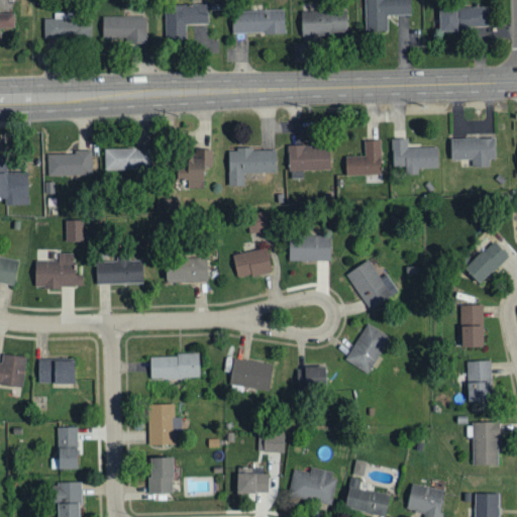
[(364,0),(366,32),(388,31),(387,16),(411,15),(410,0),(364,0)]
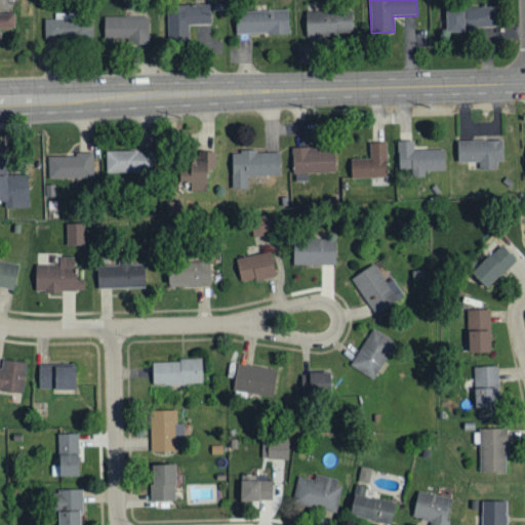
[(211,25),(211,5),(166,6),(167,42),(189,41),(188,25),(211,25)]
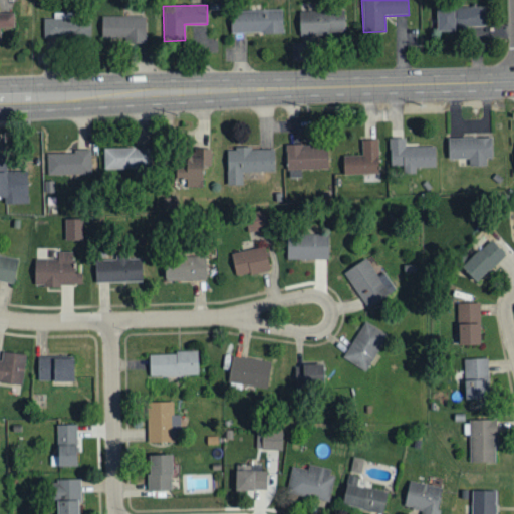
[(437,8),(437,30),(485,29),(484,7),(437,8)]
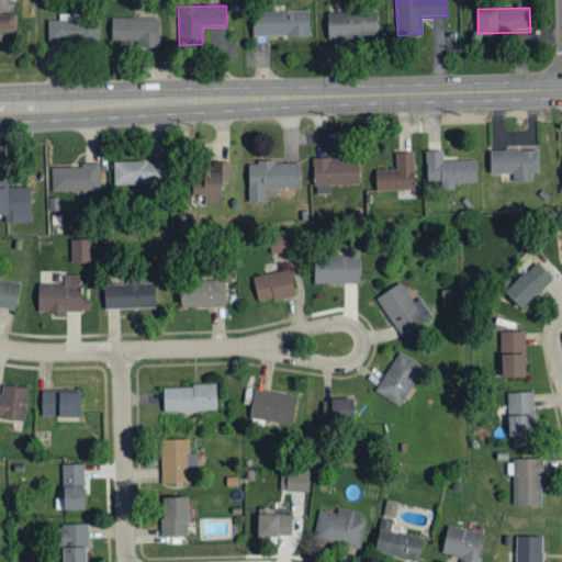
[(253,37),(310,36),(308,11),(253,11),(253,37)]
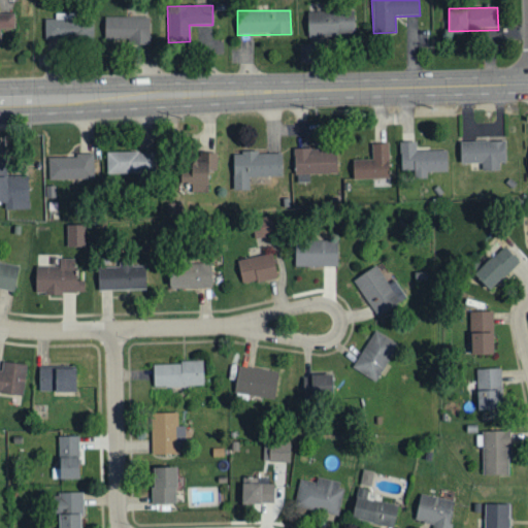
[(354,35),(354,11),(307,13),(308,36),(354,35)]
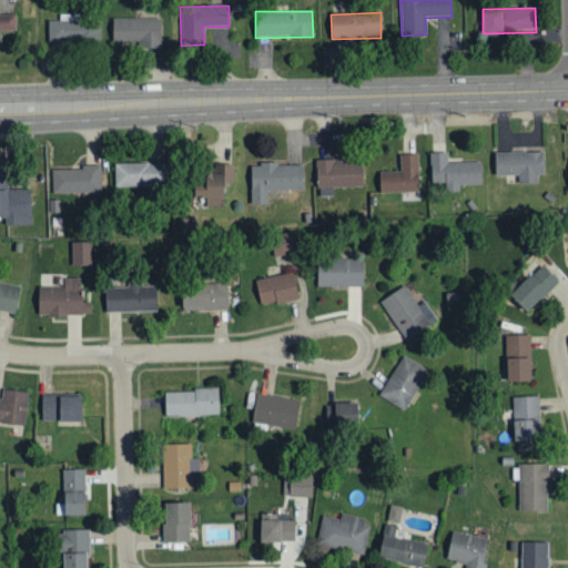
[(81,14),(59,14),(59,20),(48,21),(49,42),(100,41),(100,22),(81,22),(81,14)]
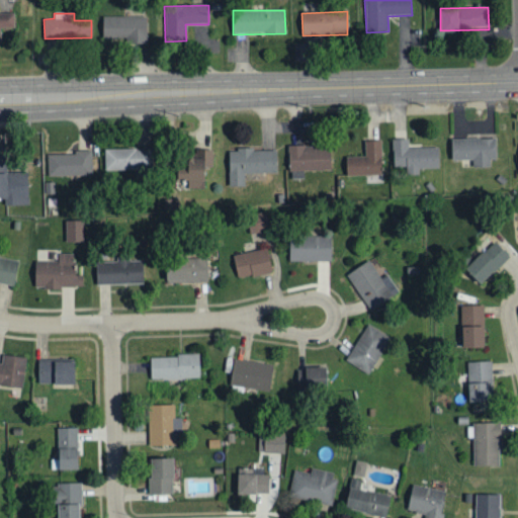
[(13,14),(0,14),(0,42),(0,35),(0,29),(14,28),(13,14)]
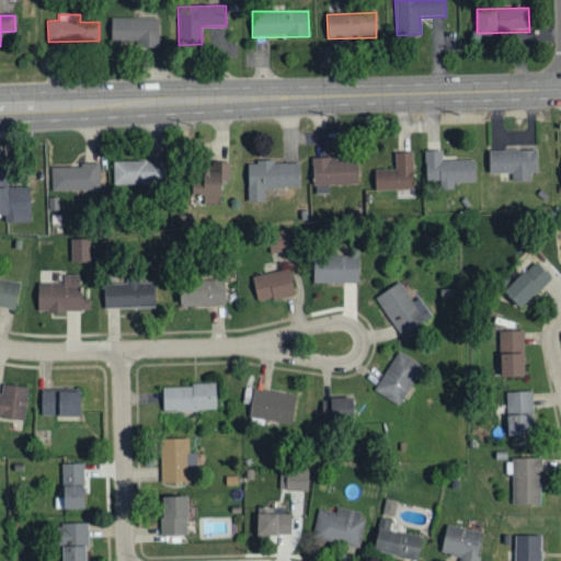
[(159,19),(111,18),(111,44),(158,45),(159,19)]
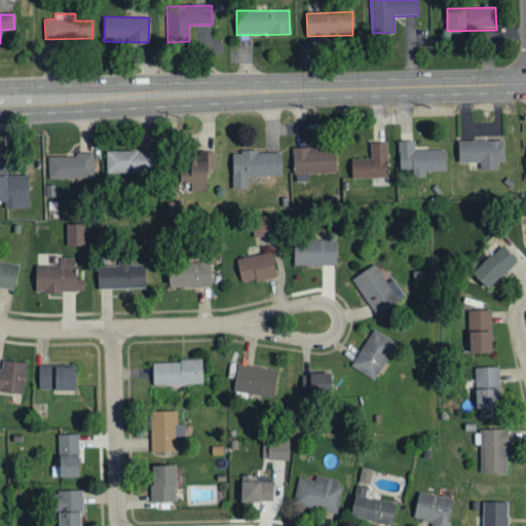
[(503,163),(503,141),(458,142),(458,163),(480,163),(481,171),(498,171),(498,163),(503,163)]
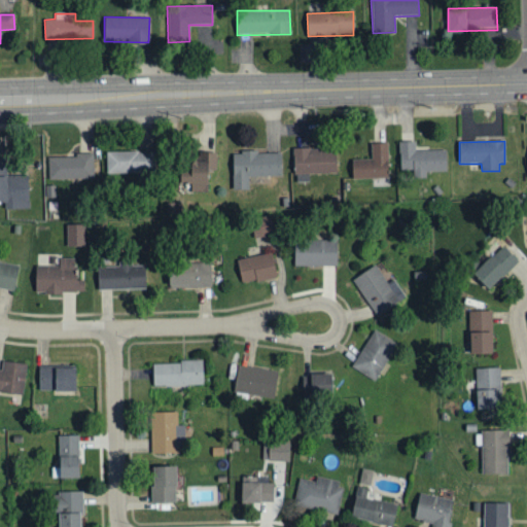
[(447,172),(446,150),(415,150),(415,142),(399,142),(399,171),(413,170),(413,178),(426,178),(426,172),(447,172)]
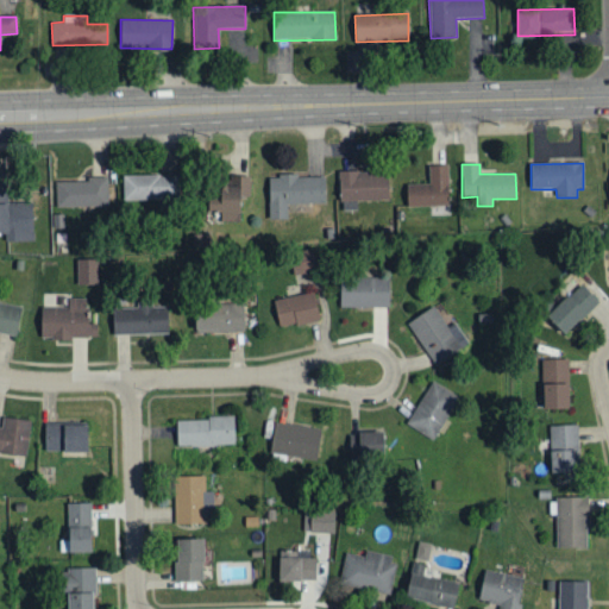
[(449,206),(449,165),(429,167),(429,184),(407,186),(407,207),(449,206)]
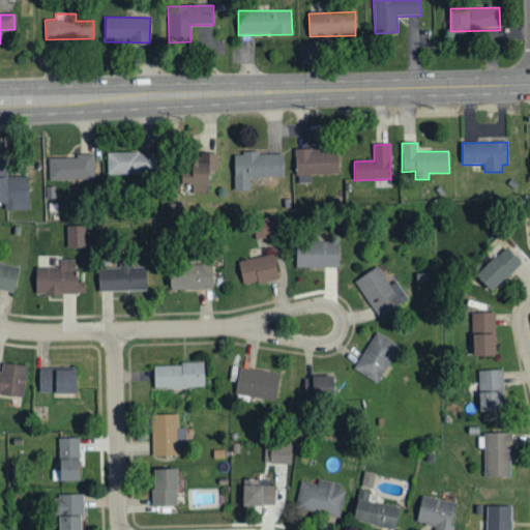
[(311,183),(311,176),(339,175),(337,149),(295,150),(296,183),(311,183)]
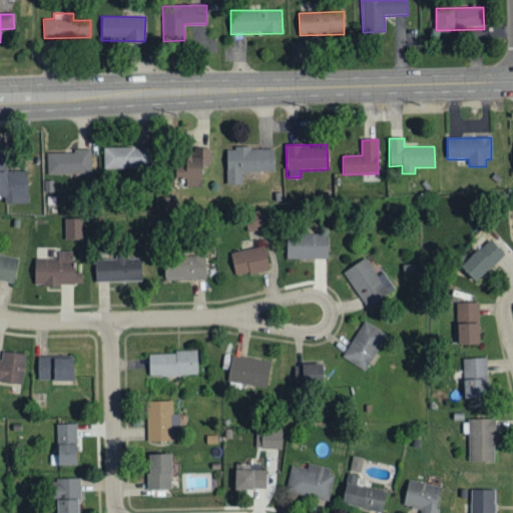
[(150,147),(103,148),(104,169),(151,168),(150,147)]
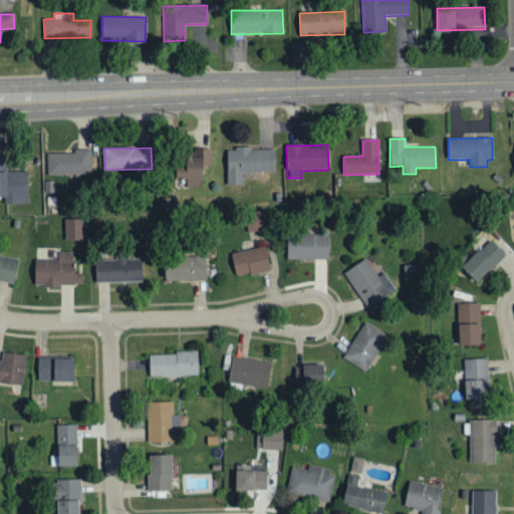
[(202,188),(202,170),(211,170),(211,149),(194,149),(194,159),(177,160),(177,177),(186,177),(186,188),(202,188)]
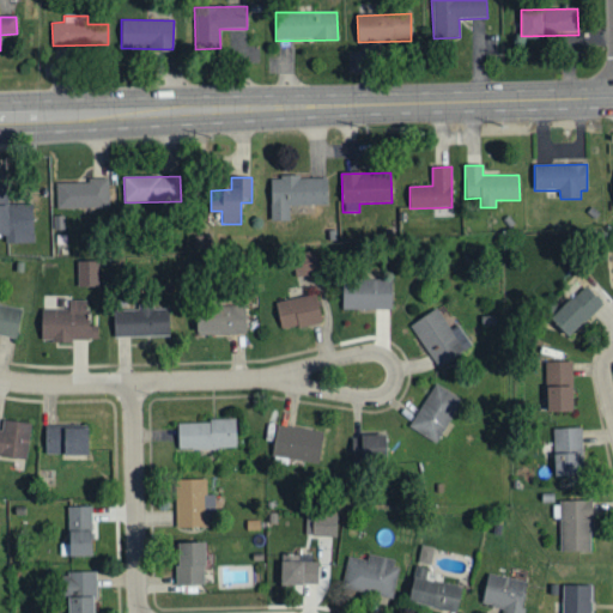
[(327,205),(327,177),(269,178),(271,222),(289,222),(289,206),(327,205)]
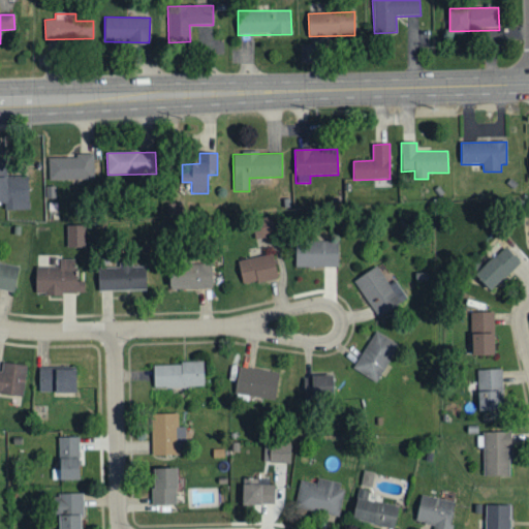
[(49,180),(94,180),(93,156),(49,157),(49,180)]
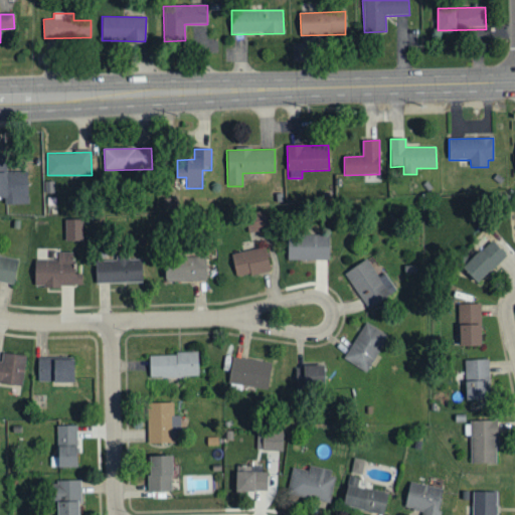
[(4,155),(0,154),(0,198),(5,198),(5,204),(28,204),(27,172),(4,172),(4,155)]
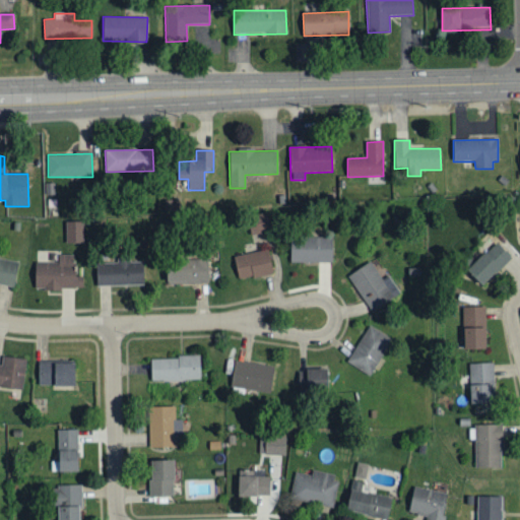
[(251,236),(269,232),(266,213),(247,216),(251,236)]
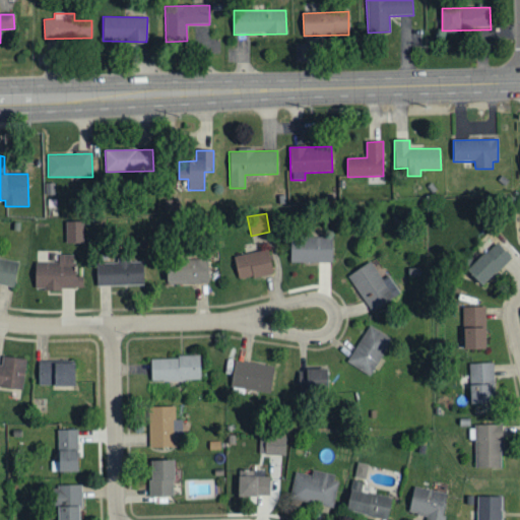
[(84,244),(83,221),(65,222),(65,244),(84,244)]
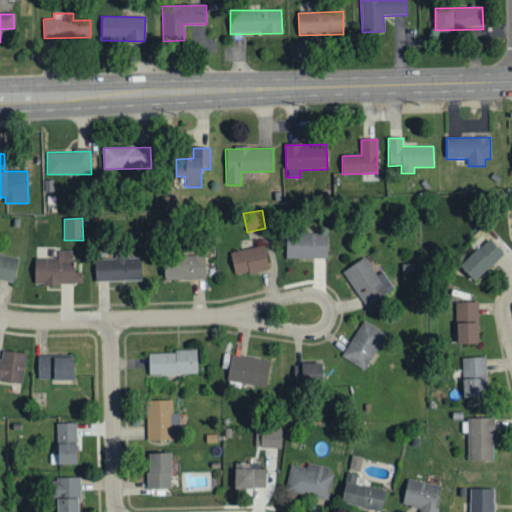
[(285,258),(327,259),(327,234),(286,233),(285,258)]
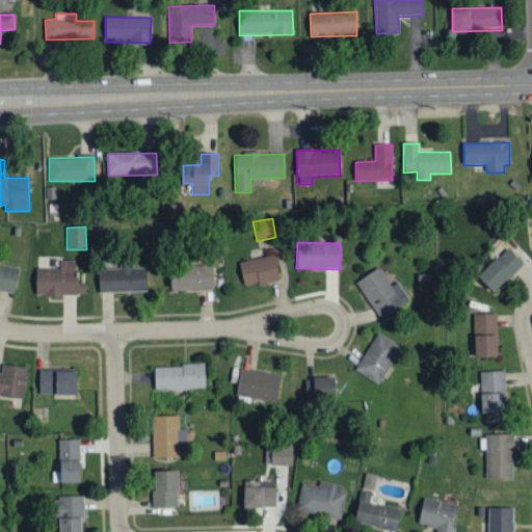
[(493,293),(523,264),(508,248),(477,277),(493,293)]
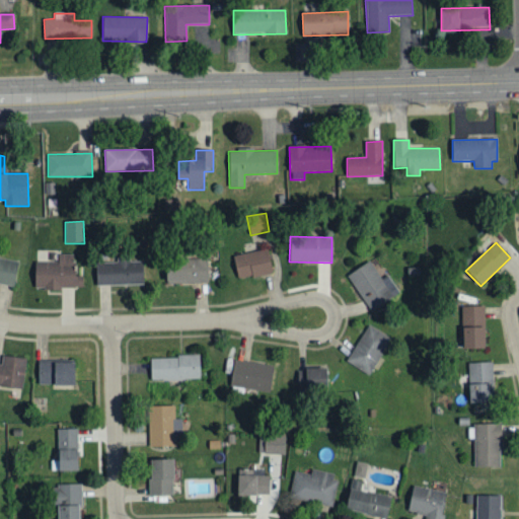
[(237,279),(272,274),(268,250),(234,255),(237,279)]
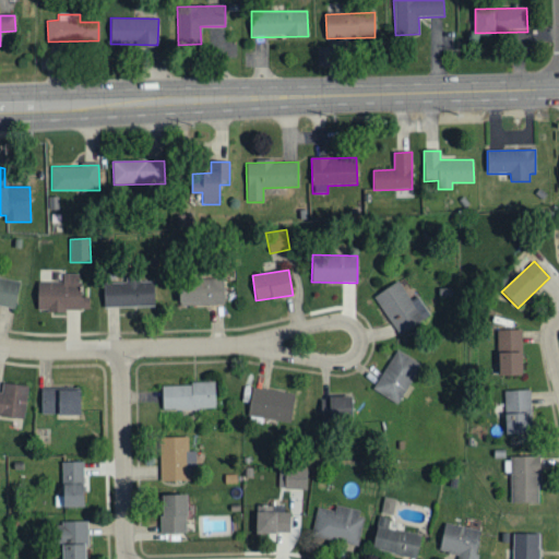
[(37,284),(37,312),(66,312),(66,310),(88,310),(88,296),(80,296),(79,274),(61,274),(62,283),(37,284)]
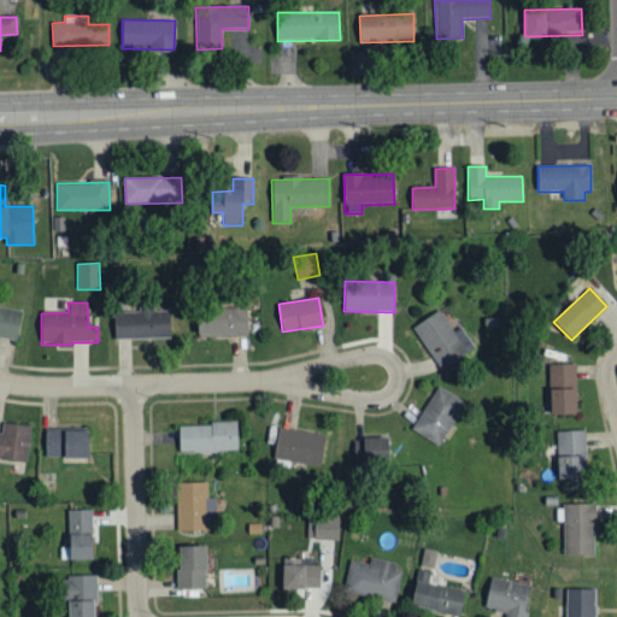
[(170,339),(170,311),(154,311),(154,305),(139,305),(139,311),(113,312),(115,340),(170,339)]
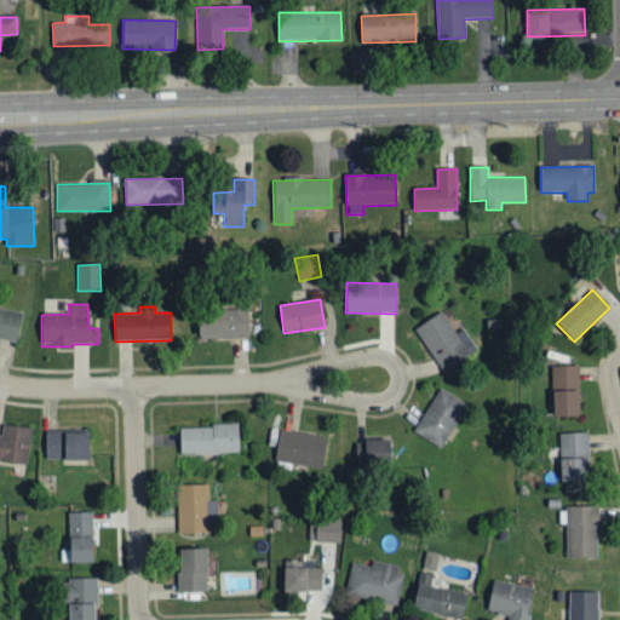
[(0,338),(17,340),(21,310),(0,308),(0,338)]
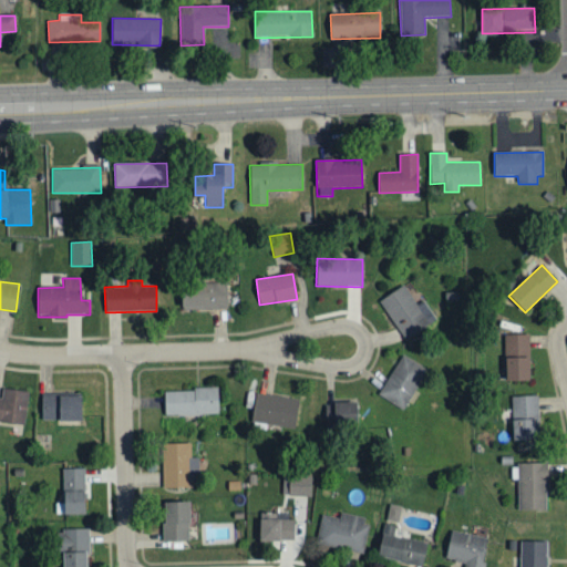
[(228,284),(183,282),(182,309),(227,310),(228,284)]
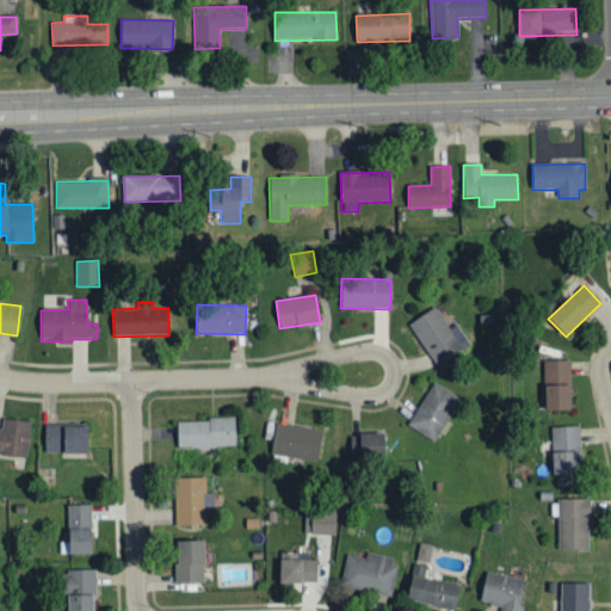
[(456,325),(449,329),(436,308),(408,325),(436,368),(470,345),(456,325)]
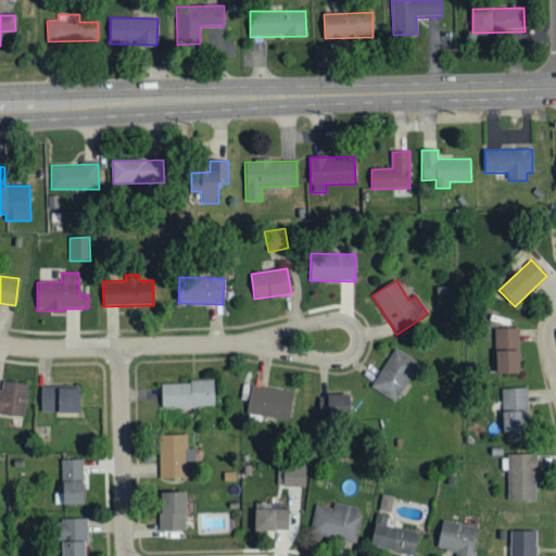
[(518,328),(493,328),(494,375),(519,374),(518,328)]
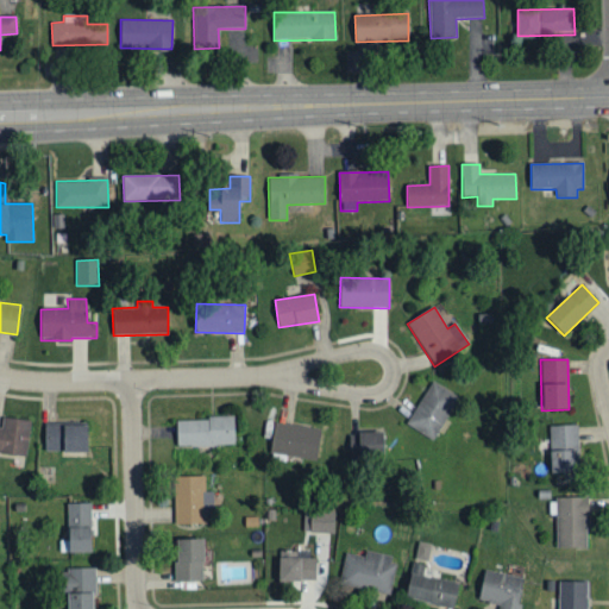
[(407,427),(435,441),(458,395),(429,382),(407,427)]
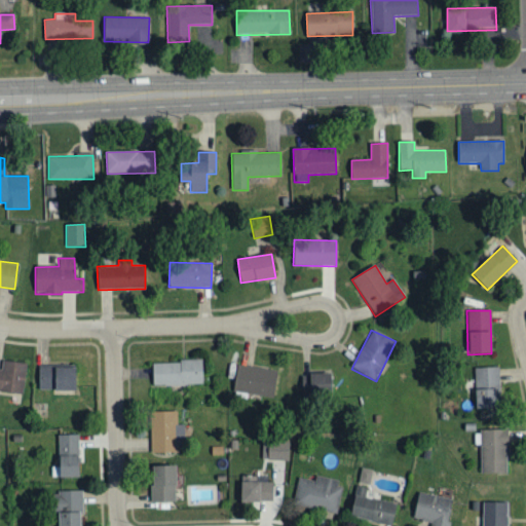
[(27,365),(3,361),(1,370),(0,370),(0,391),(22,396),(27,365)]
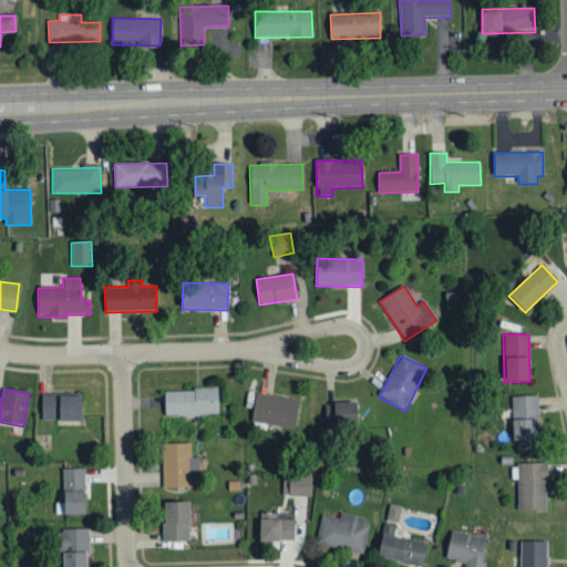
[(164,390),(164,416),(218,415),(218,389),(164,390)]
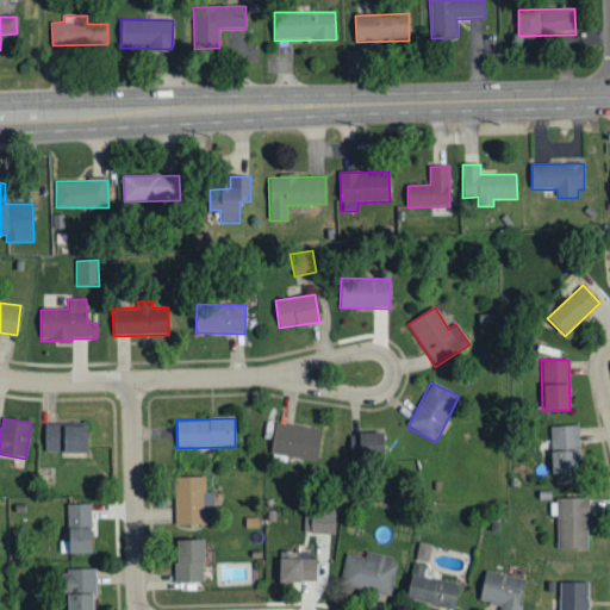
[(271,454),(317,461),(322,431),(275,423),(271,454)]
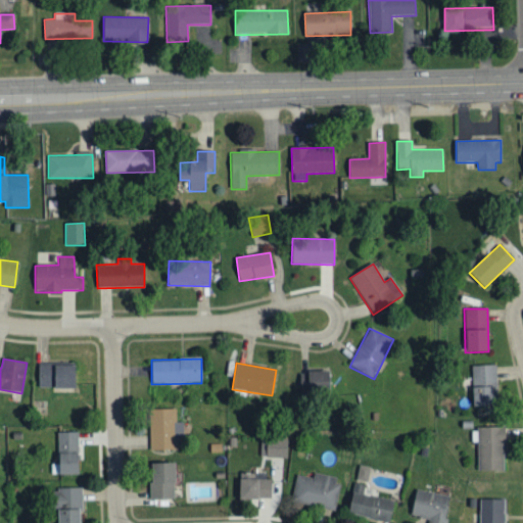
[(75,388),(75,365),(39,365),(39,388),(75,388)]
